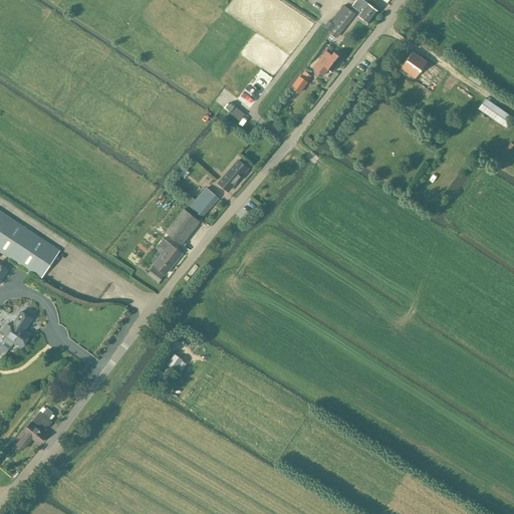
[(362,0),(356,0),(351,6),(360,13),(358,16),(368,24),(378,11),(362,0)]
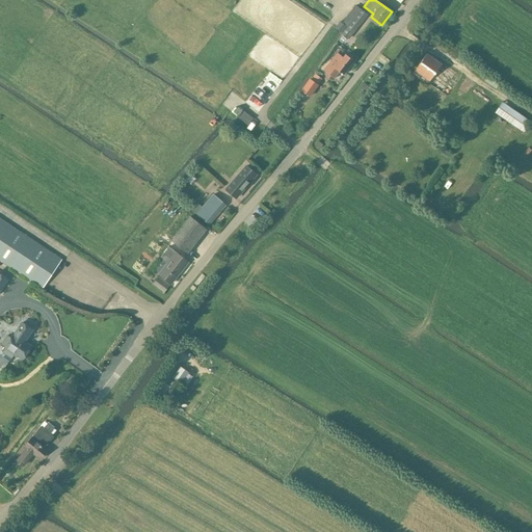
[(356,5),(338,29),(350,38),(368,15),(356,5)]
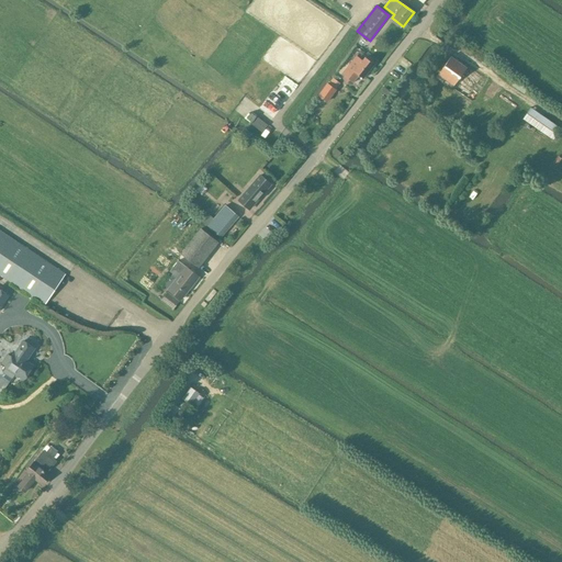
[(352,82),(358,75),(363,78),(374,65),(364,57),(362,62),(356,56),(343,74),(352,82)]
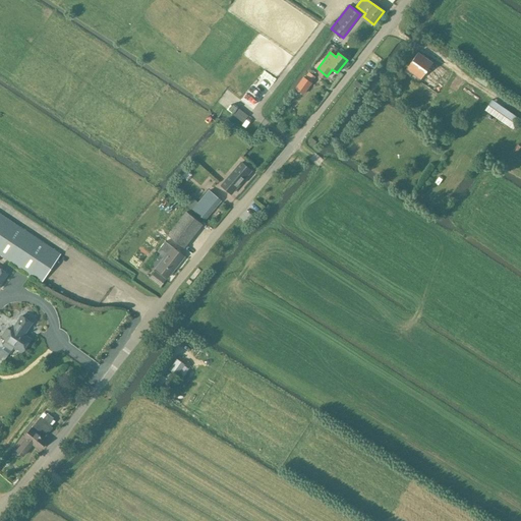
[(417,52),(406,68),(420,78),(432,62),(417,52)]
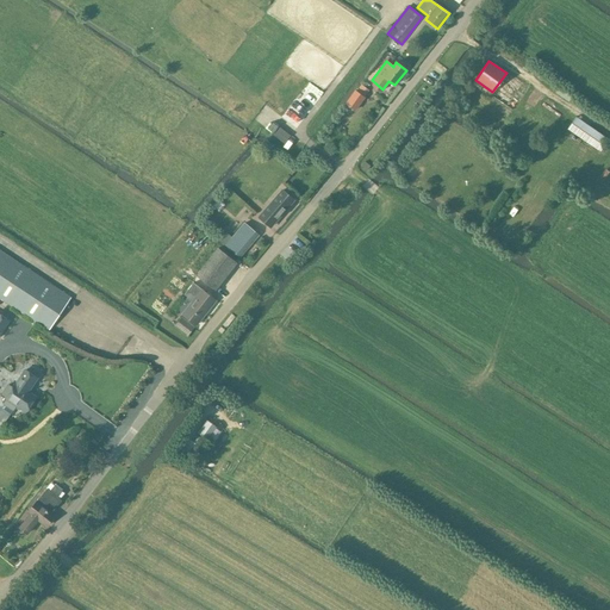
[(559,88),(555,93),(568,101),(572,97),(559,88)]
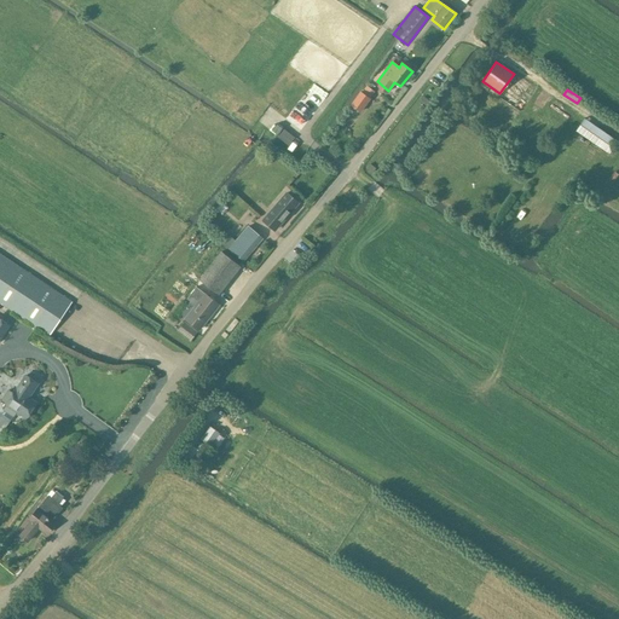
[(360,92),(351,105),(360,113),(360,110),(369,100),(370,99),(360,92)]
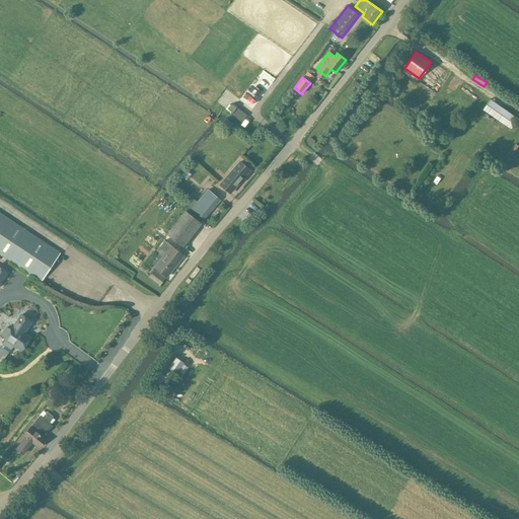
[(489,98),(482,108),(511,129),(518,119),(489,98)]
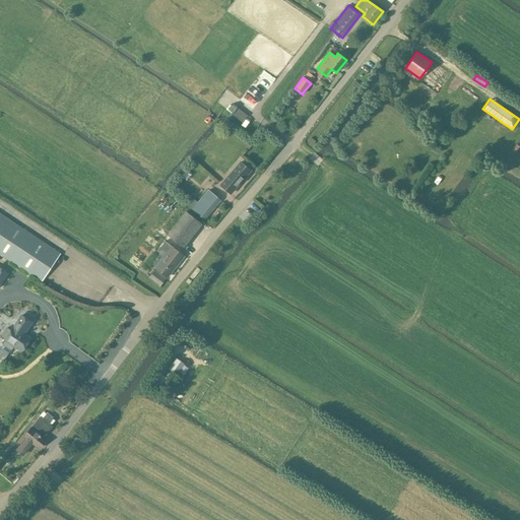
[(238,109),(233,115),(241,122),(246,115),(238,109)]
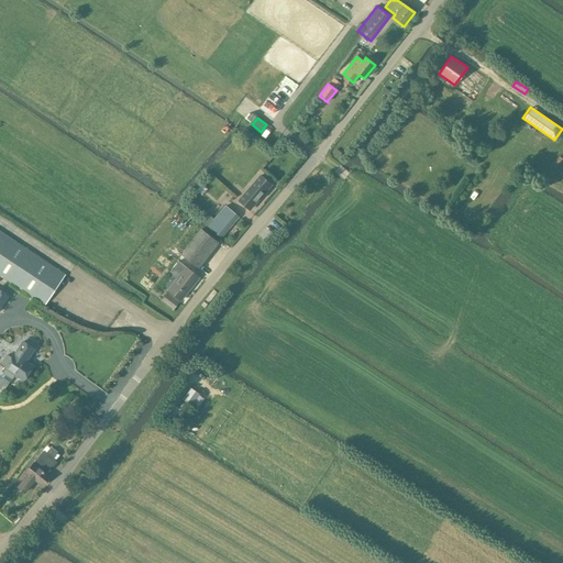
[(247,194),(241,202),(249,210),(271,184),(258,173),(252,179),(255,181),(246,192),(247,194)]
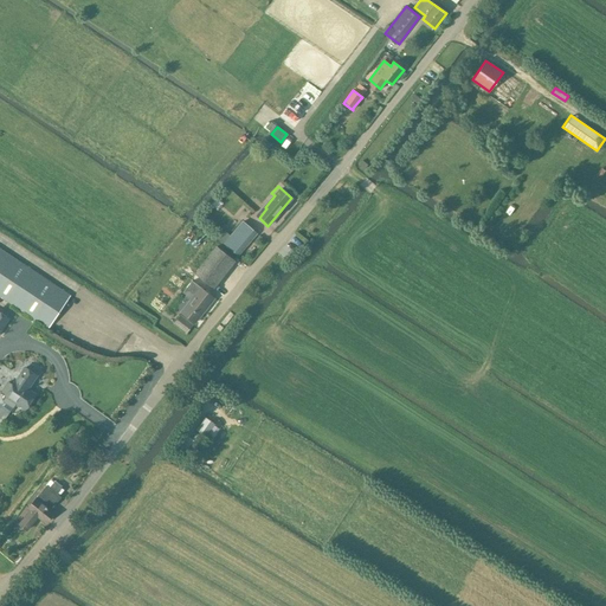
[(225,227),(229,219),(223,216),(221,218),(218,216),(216,221),(225,227)]
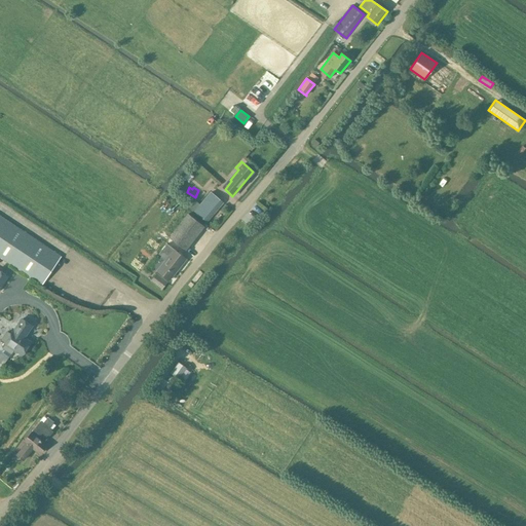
[(195,201),(190,209),(204,220),(220,200),(211,193),(200,205),(195,201)]
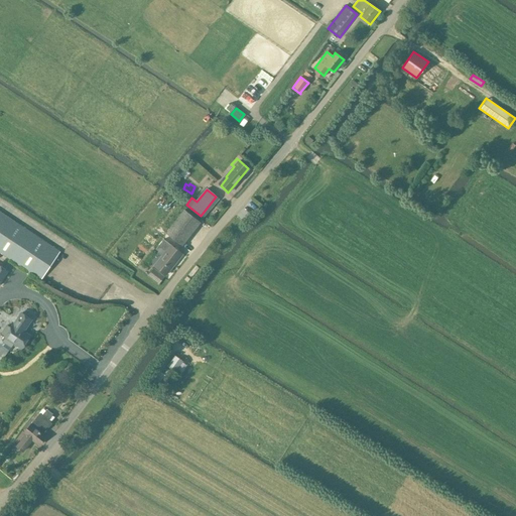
[(181,246),(201,223),(184,210),(165,234),(181,246)]
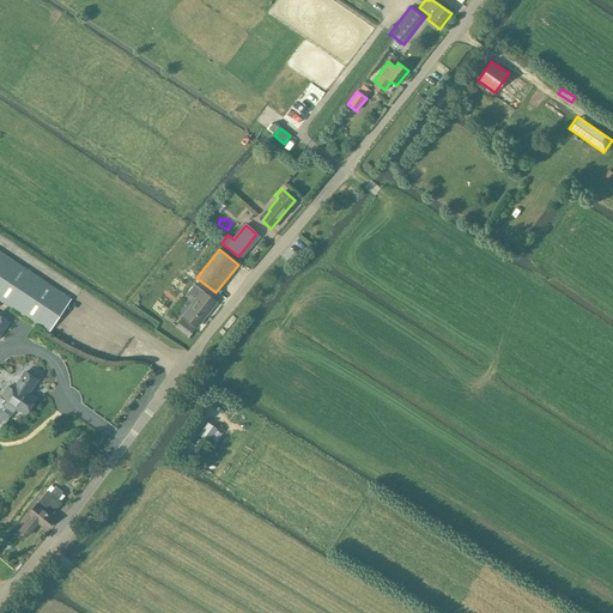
[(0,299),(49,333),(71,299),(0,252),(0,299)]
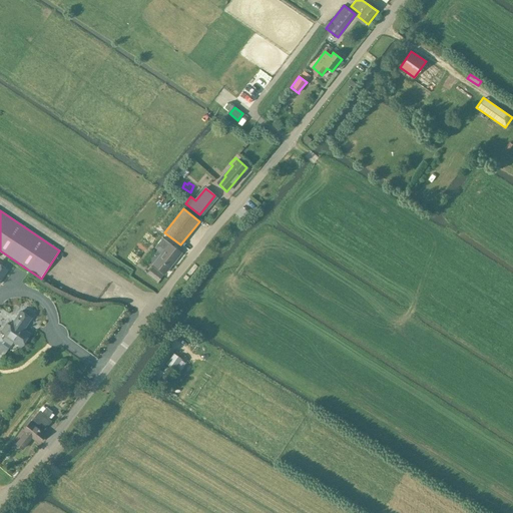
[(154,264),(153,265),(164,274),(180,252),(162,238),(154,248),(157,250),(161,253),(154,264)]
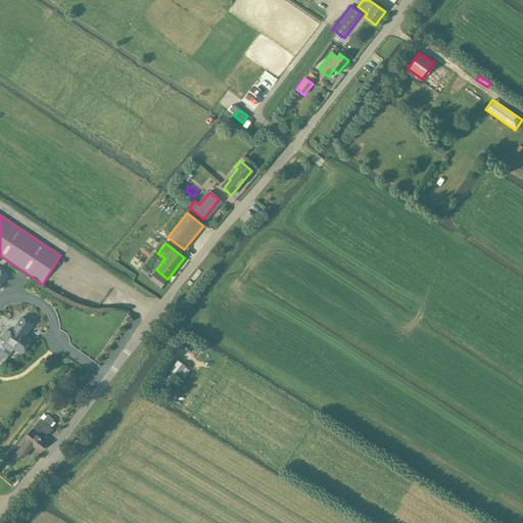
[(160,255),(152,266),(157,269),(164,258),(160,255)]
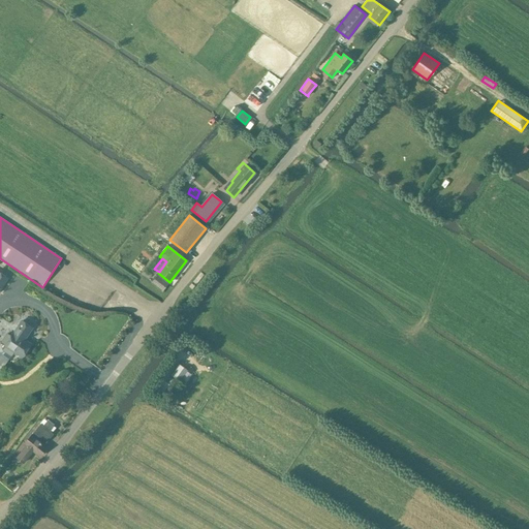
[(0,290),(9,278),(0,272),(0,290)]
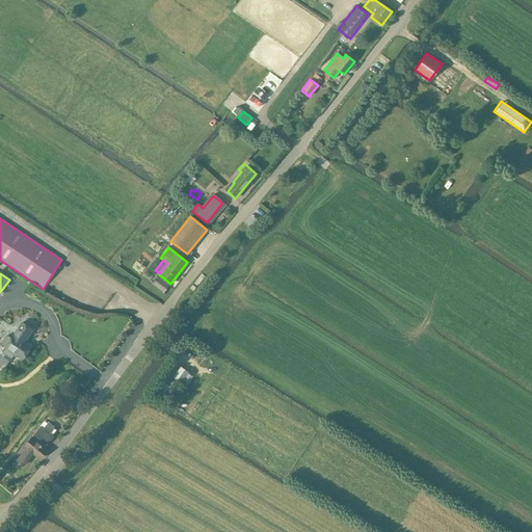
[(163,293),(168,286),(158,277),(153,285),(163,293)]
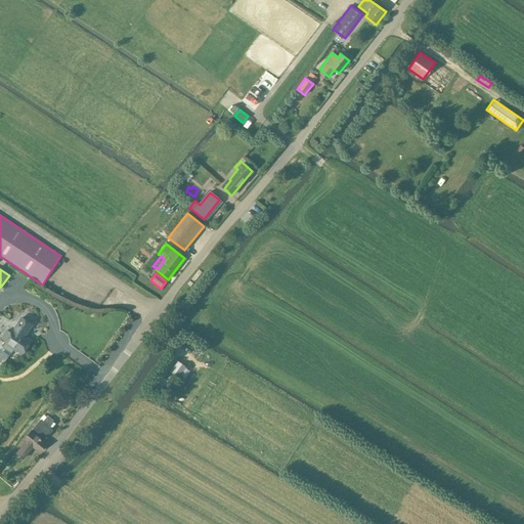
[(11,353),(14,349),(22,354),(31,342),(25,337),(32,325),(23,318),(12,333),(6,330),(1,339),(6,342),(5,343),(2,347),(11,353)]
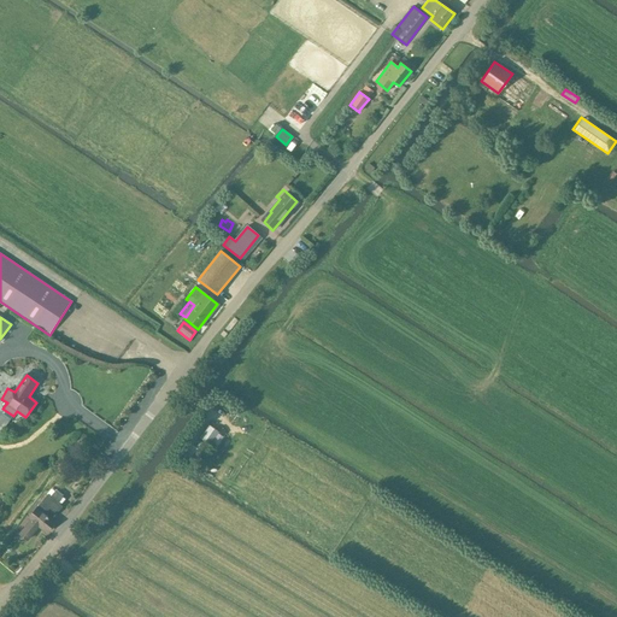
[(210,445),(219,433),(209,424),(200,438),(210,445)]
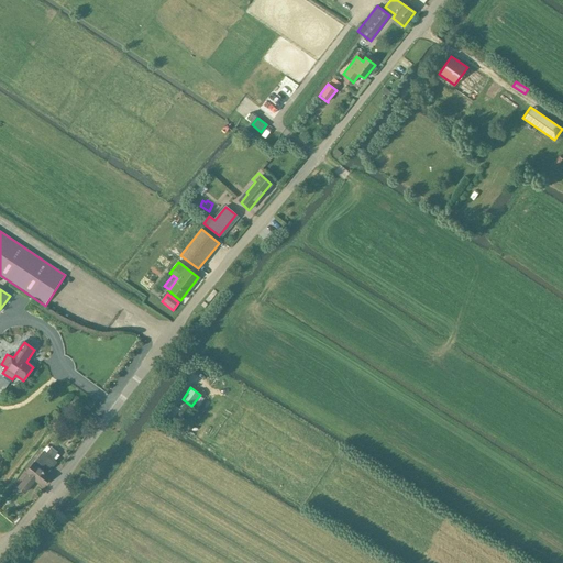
[(173,404),(166,412),(178,421),(184,412),(173,404)]
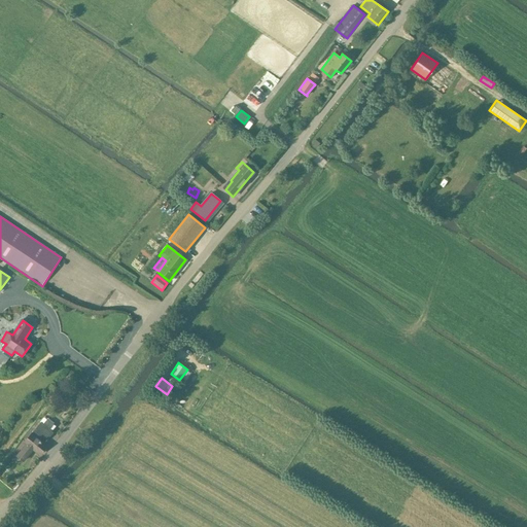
[(27,444),(16,456),(23,460),(33,449),(39,454),(46,445),(44,444),(53,432),(48,428),(53,424),(46,419),(43,424),(40,422),(25,442),(27,444)]
